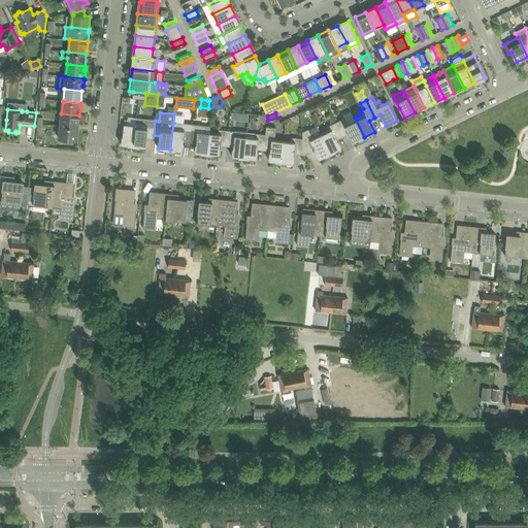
[(61,113),(60,126),(77,127),(78,124),(79,116),(61,113)]
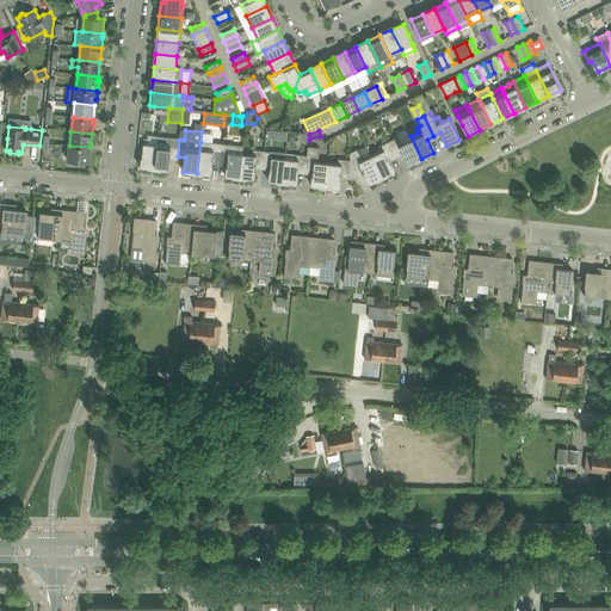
[(300,134),(300,136),(306,143),(308,143),(309,140),(309,135),(300,134)]
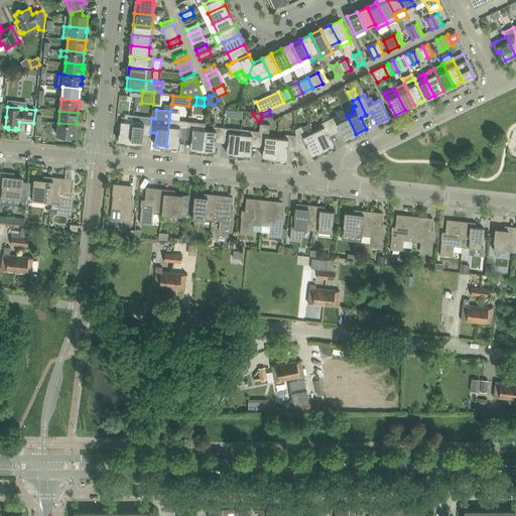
[(337,115),(328,119),(334,131),(340,128),(345,139),(356,134),(347,115),(340,118),(337,115)]
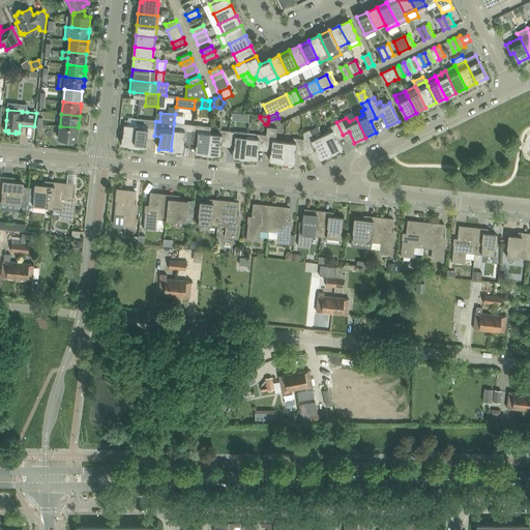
[(122,145),(134,146),(137,125),(129,124),(128,120),(124,119),(122,145)]
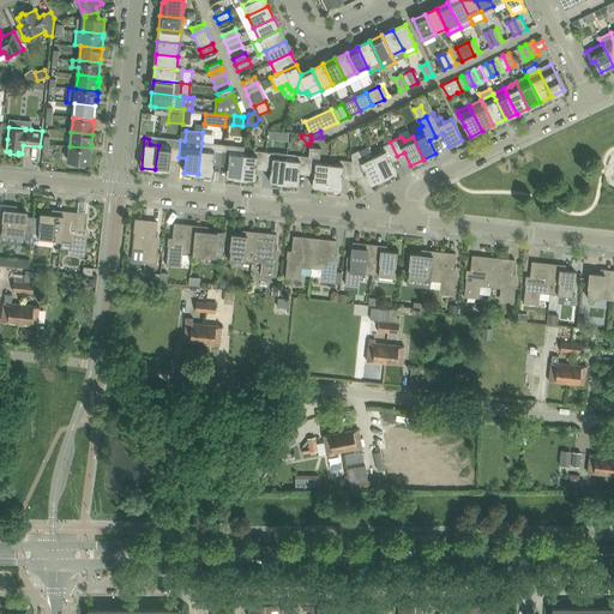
[(170,156),(179,157),(180,140),(158,138),(158,145),(155,169),(169,170),(170,156)]
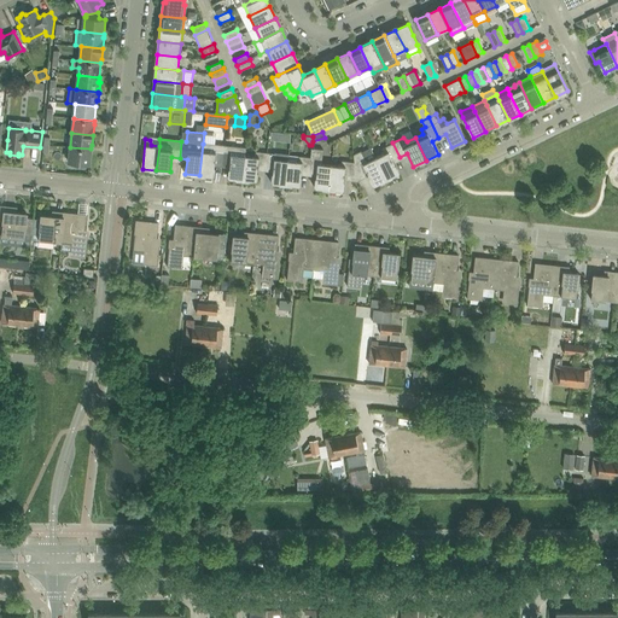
[(383,153),(375,157),(386,180),(400,173),(394,161),(400,157),(392,143),(383,149),(383,153)]
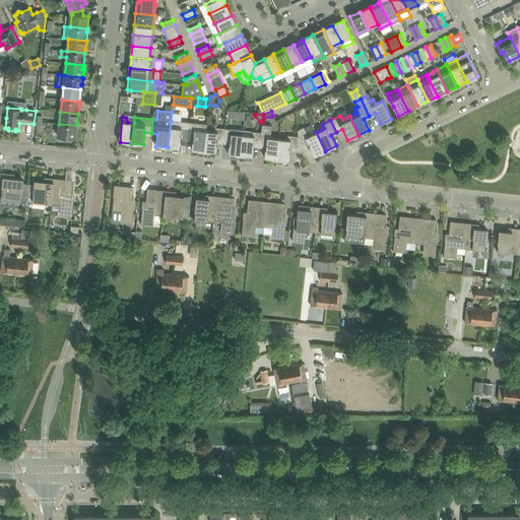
[(181,136),(187,137),(189,123),(171,121),(168,147),(180,148),(181,136)]
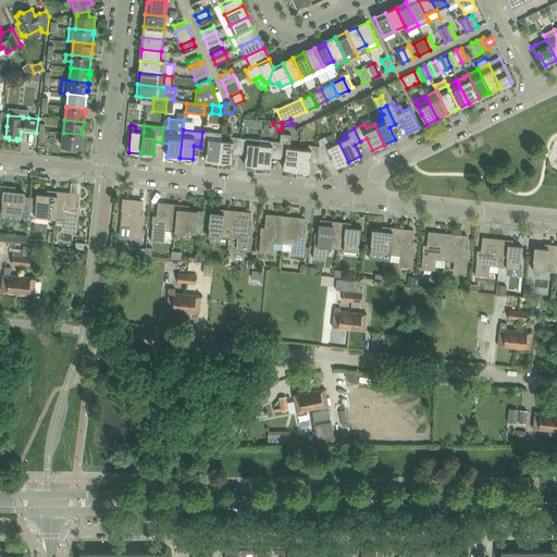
[(206,161),(219,162),(221,140),(222,134),(202,132),(200,147),(208,148),(206,161)]
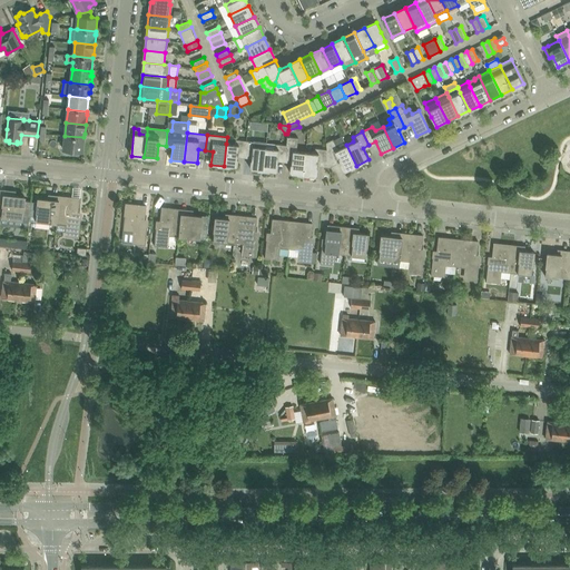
[(84,137),(65,136),(64,149),(65,149),(65,150),(67,151),(69,151),(70,151),(71,150),(82,151),(84,137)]
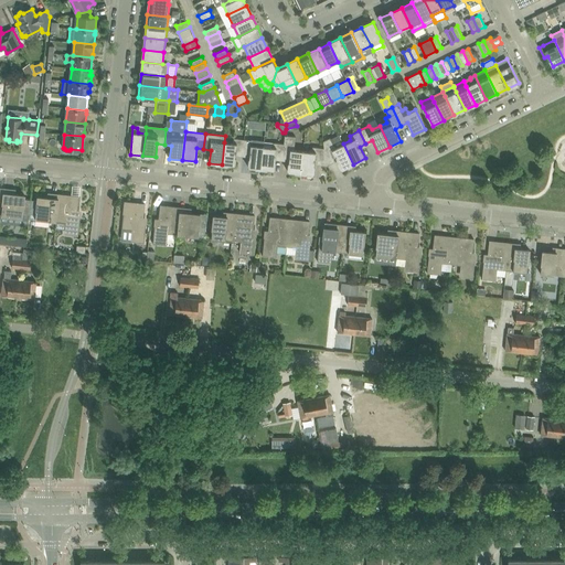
[(288,171),(301,173),(304,150),(296,150),(295,146),(296,137),(285,135),(284,144),(283,158),(289,158),(288,171)]
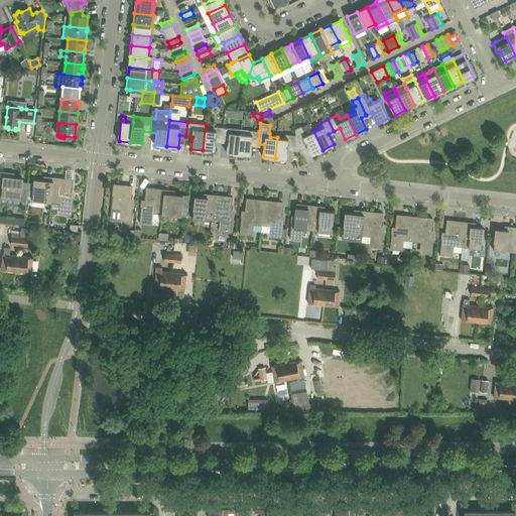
[(216,139),(222,140),(223,127),(214,126),(212,130),(205,130),(203,150),(215,151),(216,139)]
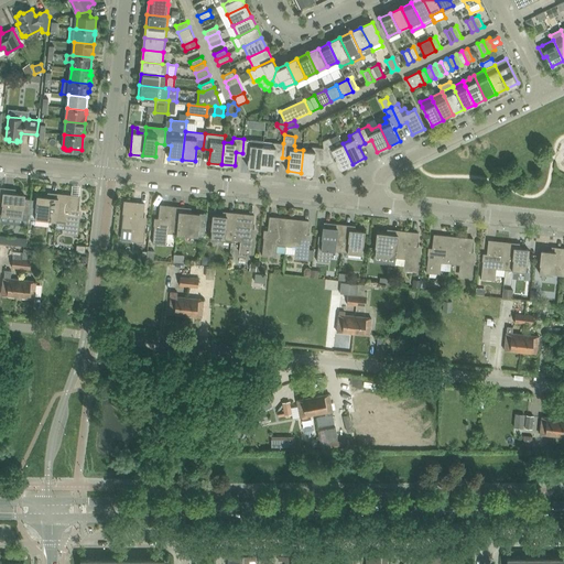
[(323,141),(323,148),(325,162),(335,158),(342,170),(353,164),(343,143),(336,147),(333,143),(331,138),(323,141)]
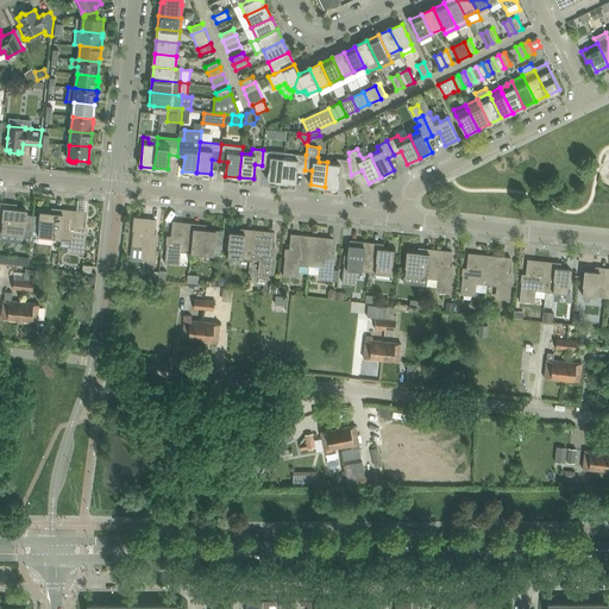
[(263,150),(262,165),(269,165),(268,180),(278,181),(282,182),(284,157),(284,152),(275,151),(263,150)]
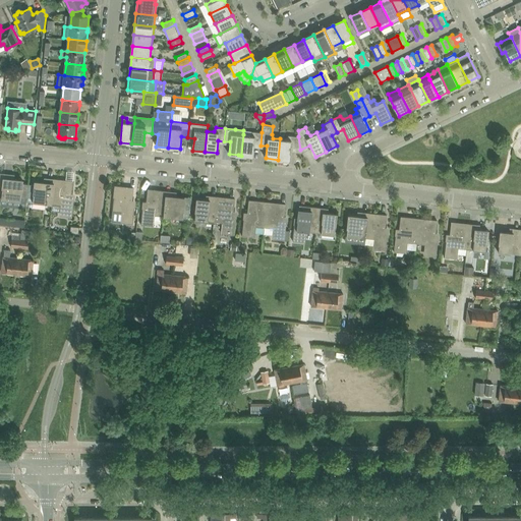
[(254,145),(261,146),(262,132),(252,131),(250,135),(243,134),(241,156),(252,157),(254,145)]
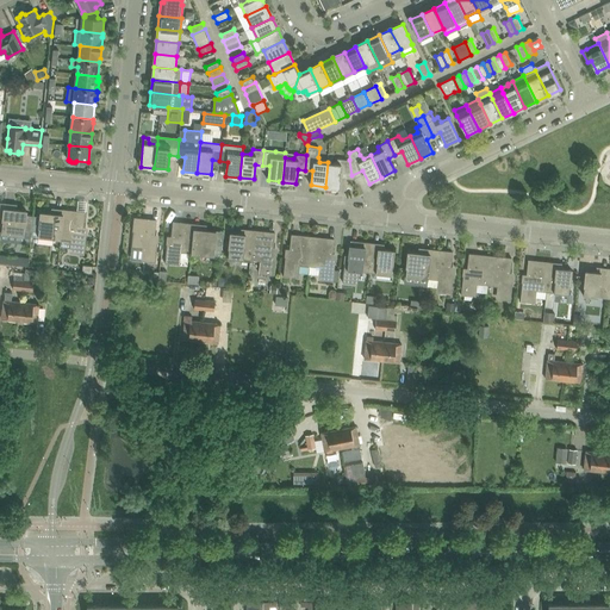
[(328,162),(325,187),(338,188),(341,174),(352,175),(349,160),(337,159),(336,163),(328,162)]
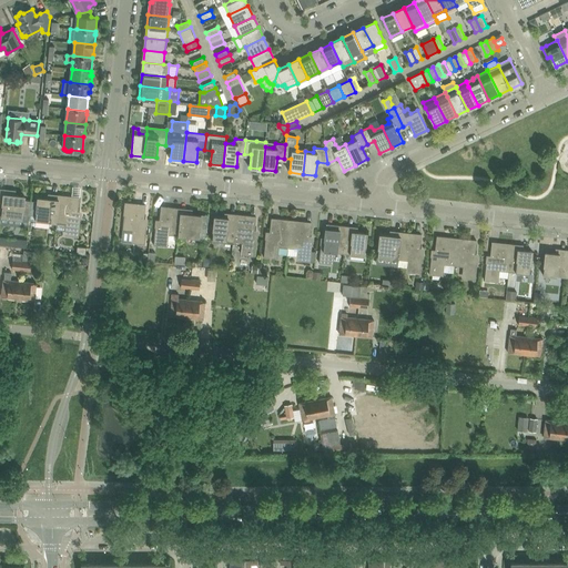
[(30,215),(30,209),(31,201),(24,201),(24,196),(4,194),(2,216),(22,219),(23,214),(30,215)]
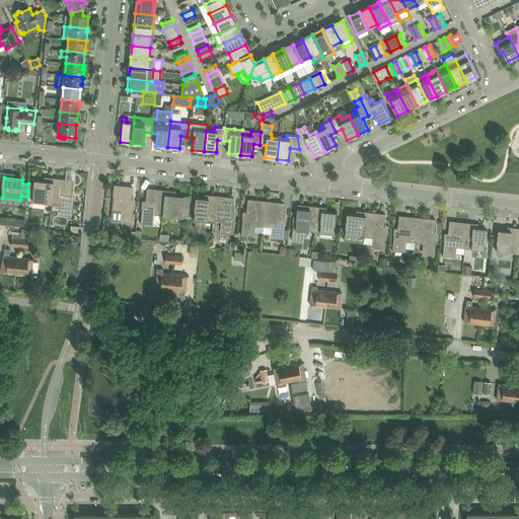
[(54,182),(51,203),(63,205),(62,211),(62,215),(72,216),(74,197),(71,197),(73,180),(54,178),(54,182)]
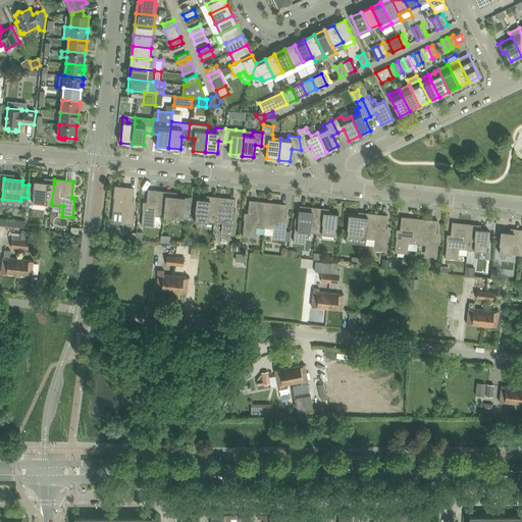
[(33,202),(51,204),(54,184),(35,181),(35,186),(29,185),(28,192),(34,192),(33,202)]
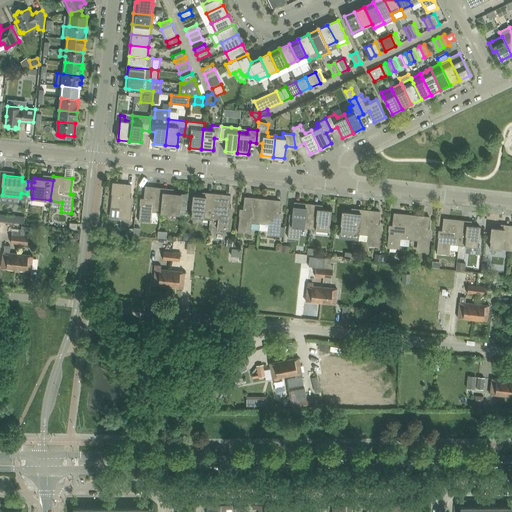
[(121,219),(131,220),(133,201),(130,201),(132,185),(113,183),(111,207),(122,208),(121,219)]
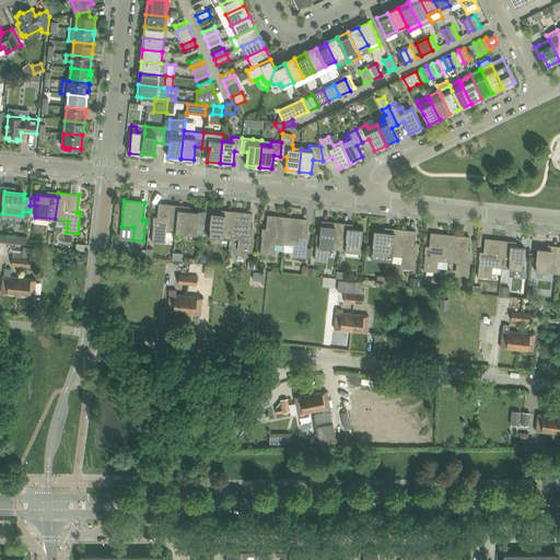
[(176,232),(178,210),(179,206),(159,203),(156,221),(154,221),(152,242),(163,243),(164,231),(176,232)]
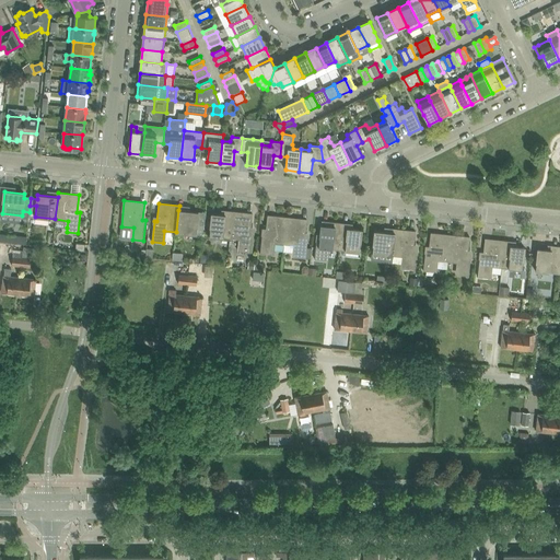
[(199,212),(178,210),(176,232),(202,235),(205,217),(198,217),(199,212)]
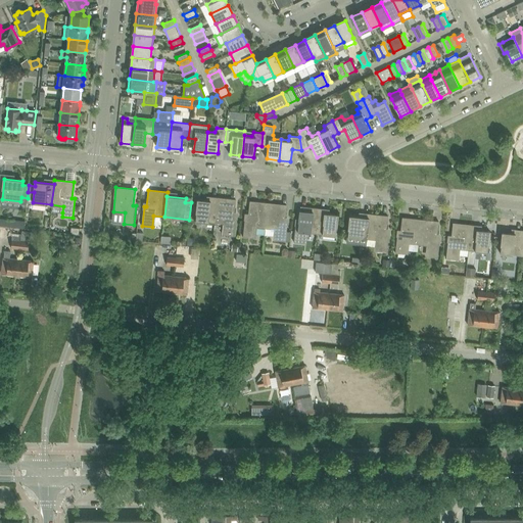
[(217,201),(215,223),(223,224),(222,234),(225,234),(235,236),(236,226),(237,217),(234,216),(236,199),(217,197),(217,201)]
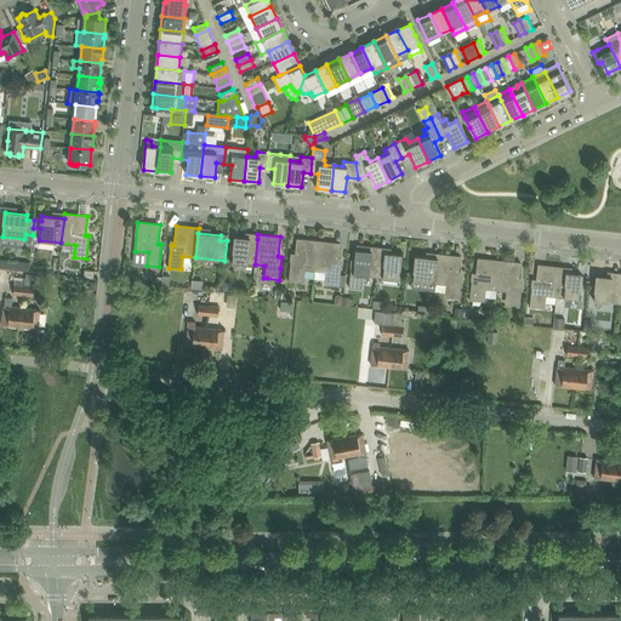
[(232,262),(255,265),(257,239),(235,237),(232,262)]
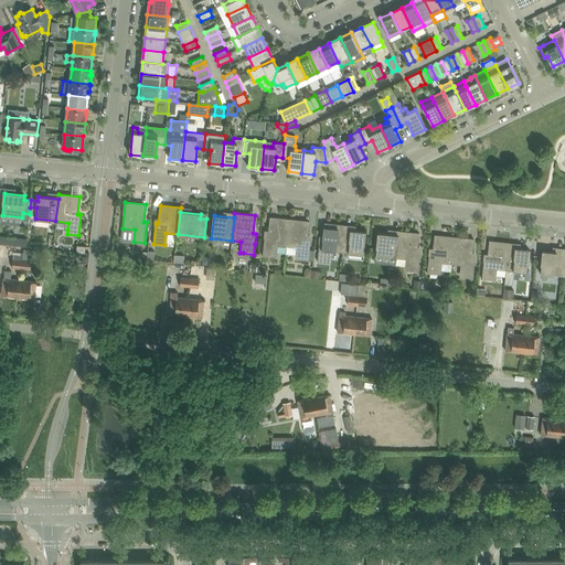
[(264,245),(263,255),(274,256),(274,253),(286,254),(287,246),(290,220),(269,217),(268,235),(265,234),(264,245)]
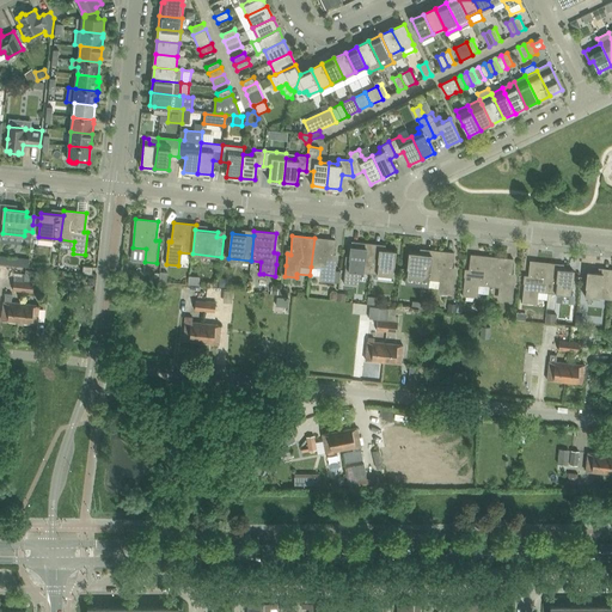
[(314,238),(311,267),(324,268),(323,281),(335,282),(338,282),(341,271),(336,270),(337,259),(334,259),(336,240),(314,238)]
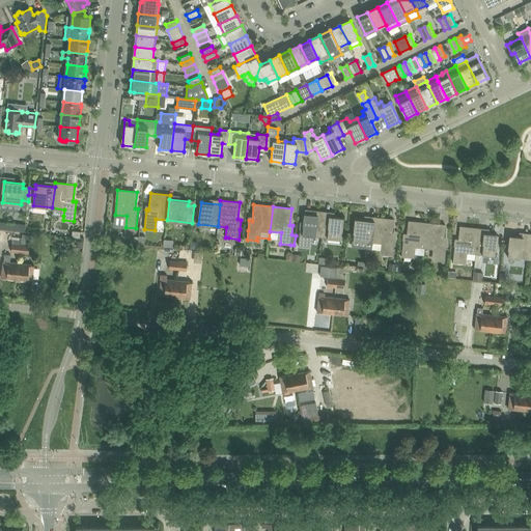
[(322,236),(324,216),(325,212),(305,210),(303,226),(301,226),(299,246),(309,247),(310,235),(322,236)]
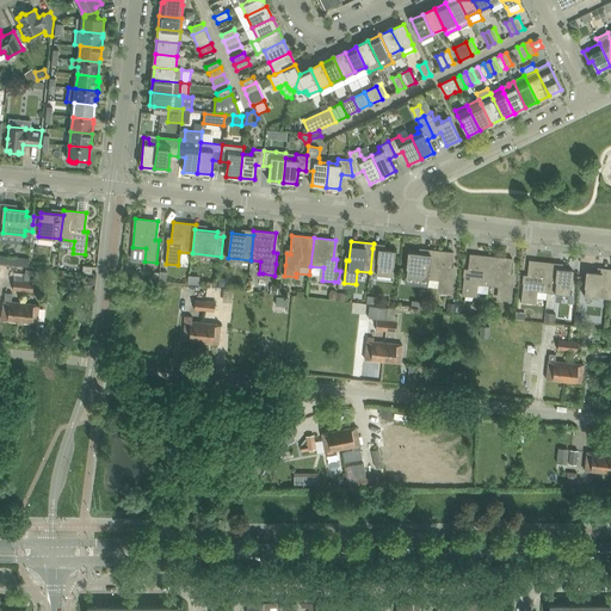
[(395,251),(372,248),(370,272),(393,275),(395,251)]
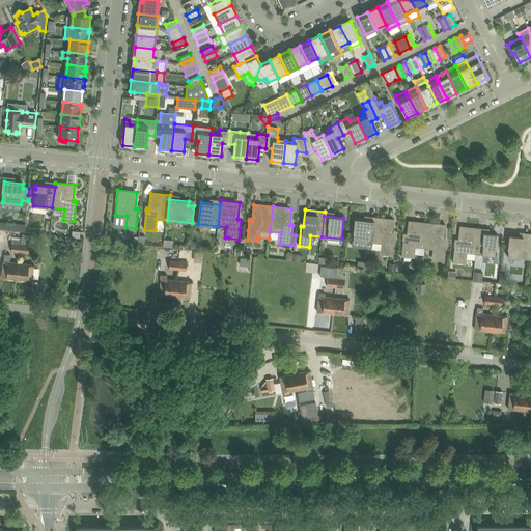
[(374,221),(372,243),(384,244),(383,255),(393,256),(395,236),(392,235),(394,219),(375,217),(374,221)]
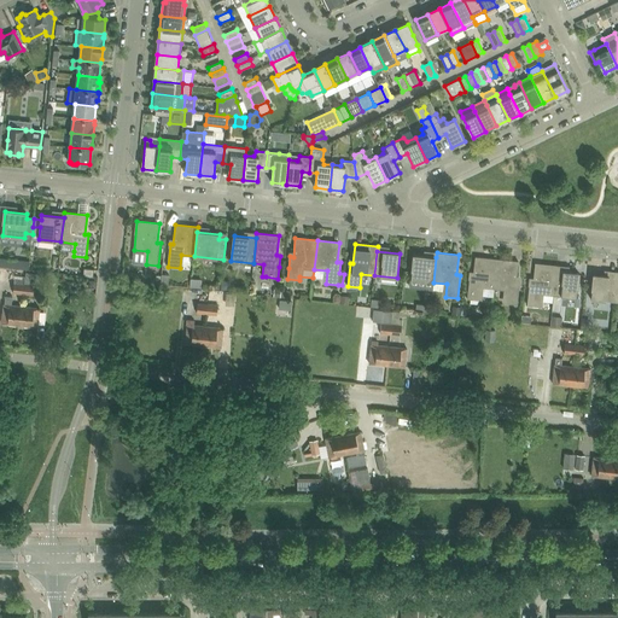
[(410,280),(433,283),(436,257),(414,255),(410,280)]
